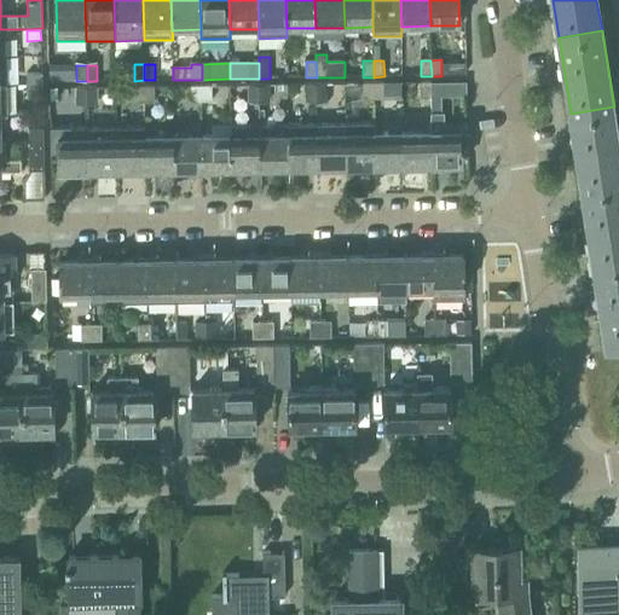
[(27,75),(28,86),(44,86),(44,75),(27,75)]
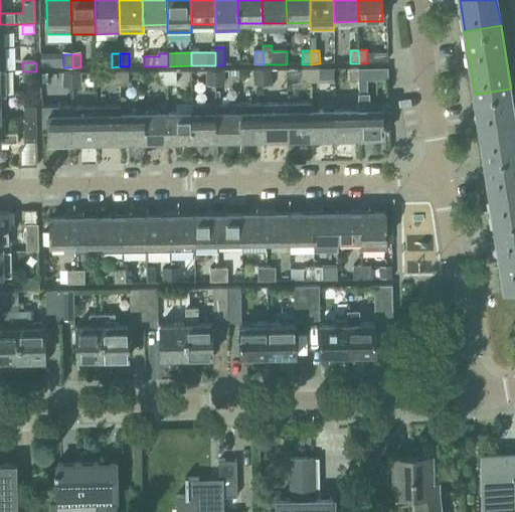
[(359,82),(359,69),(350,69),(350,82),(359,82)]
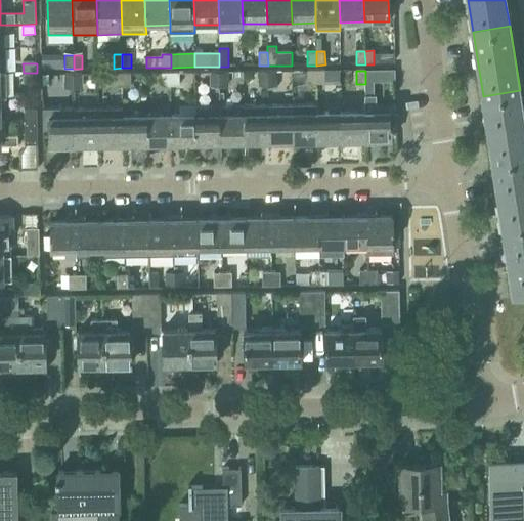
[(395,71),(383,71),(383,83),(395,83),(395,71)]
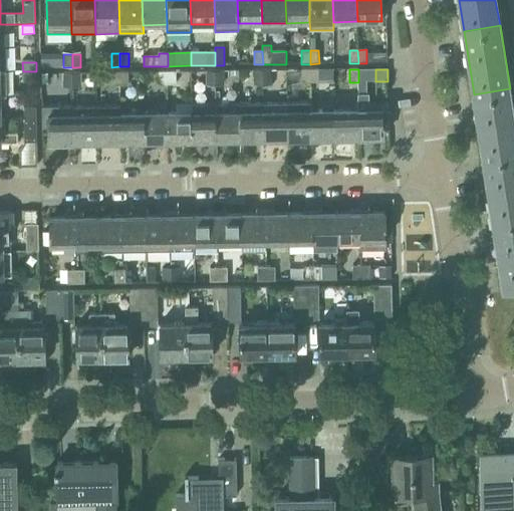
[(263,84),(263,70),(254,71),(254,84),(263,84)]
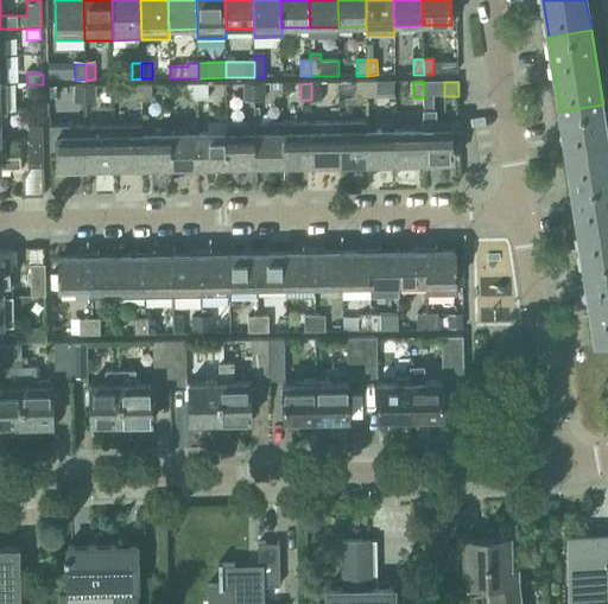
[(321,83),(311,83),(311,100),(322,100),(321,83)]
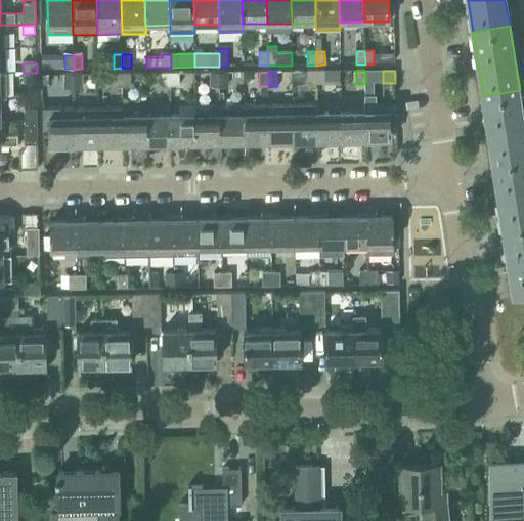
[(316,85),(316,72),(308,72),(308,85),(316,85)]
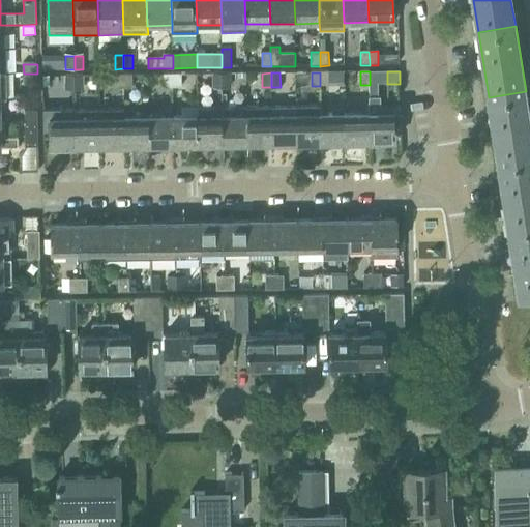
[(329,72),(320,72),(320,86),(329,86),(329,72)]
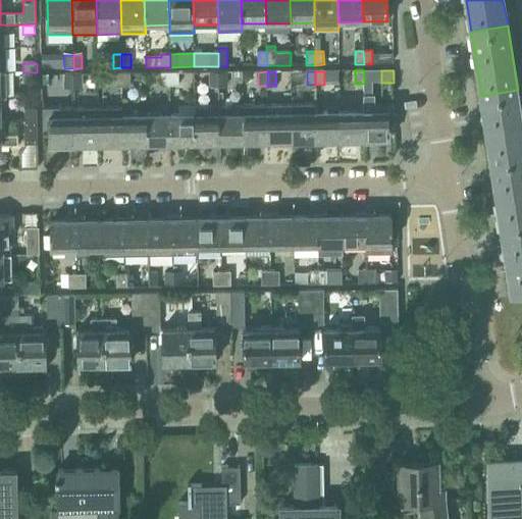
[(37,72),(23,72),(23,82),(37,82),(37,72)]
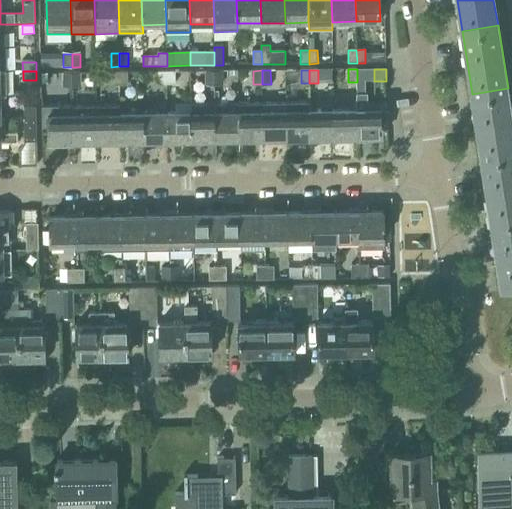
[(215,84),(214,71),(206,71),(206,85),(215,84)]
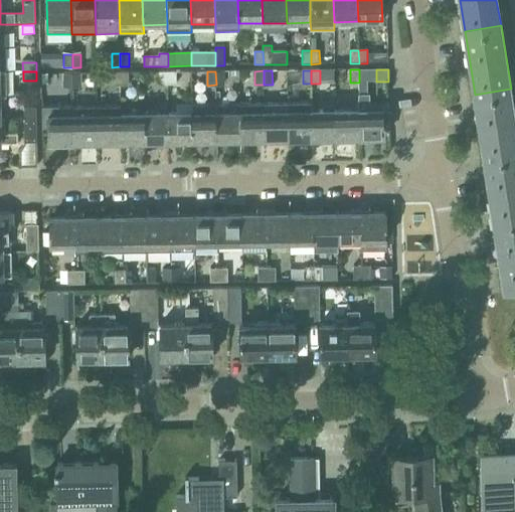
[(224,71),(215,71),(216,84),(224,84),(224,71)]
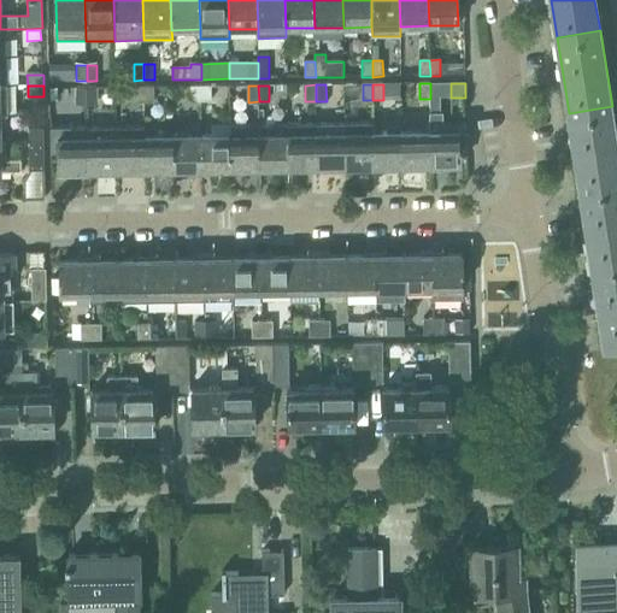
[(201,102),(201,87),(191,87),(191,102),(201,102)]
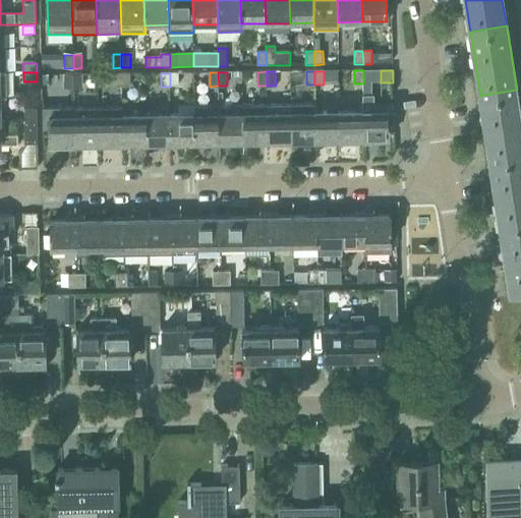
[(178,73),(170,73),(170,87),(179,87),(178,73)]
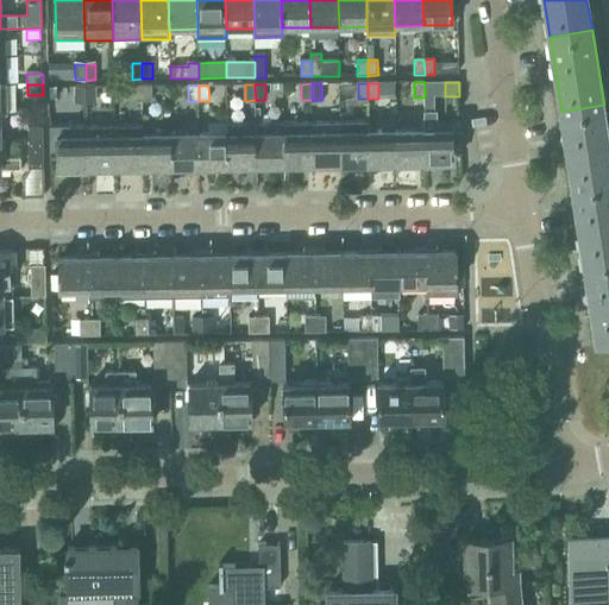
[(86,104),(86,87),(75,88),(76,104),(86,104)]
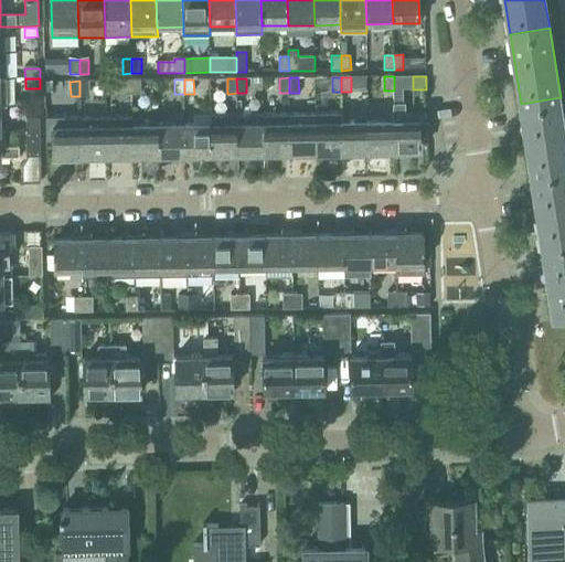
[(89,81),(80,81),(80,96),(89,95),(89,81)]
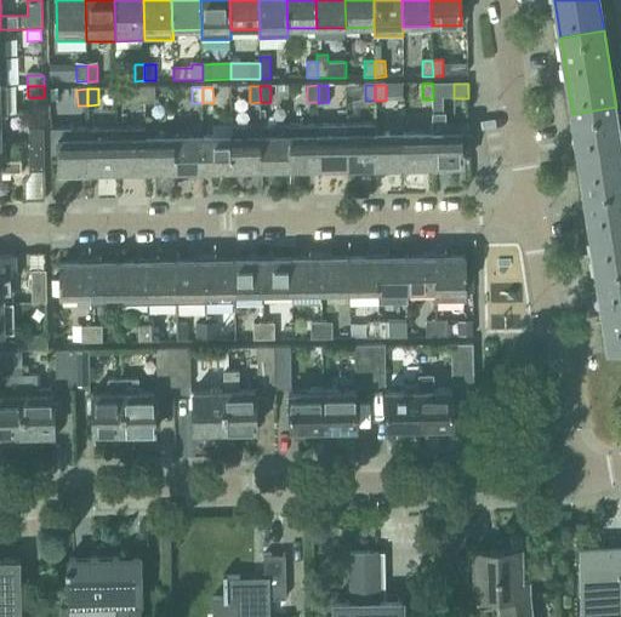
[(146,104),(144,89),(135,89),(135,104),(146,104)]
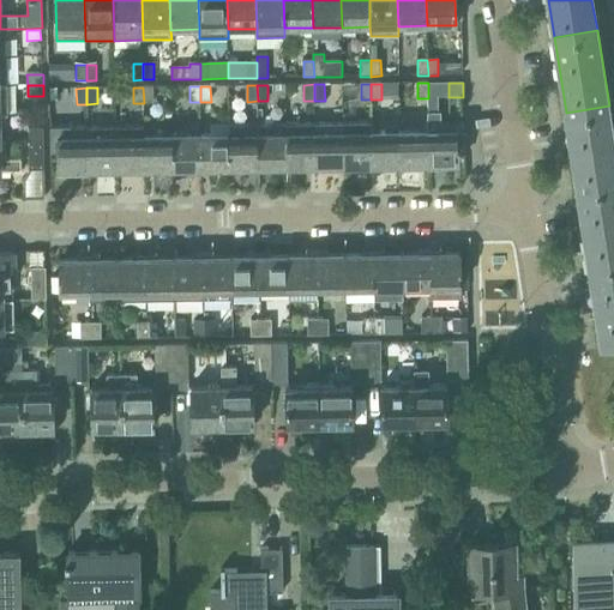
[(154,88),(143,88),(144,103),(154,103),(154,88)]
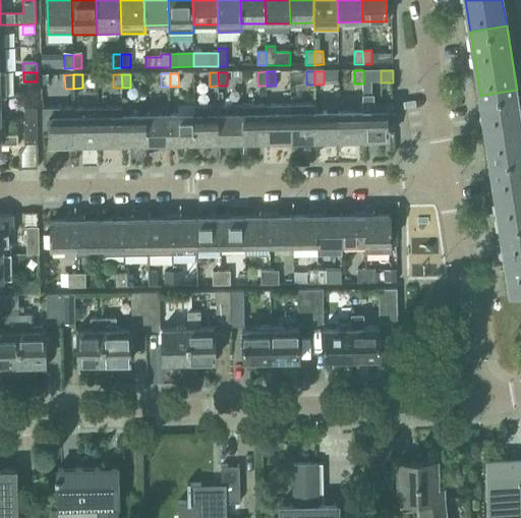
[(480,96),(490,160),(520,155),(520,119),(517,90),(480,96)]
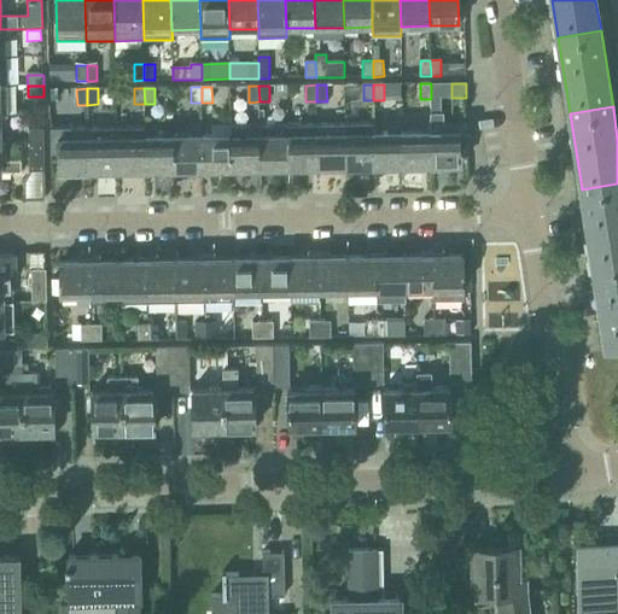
[(431,113),(431,133),(432,167),(461,165),(461,123),(442,123),(442,113),(431,113)]
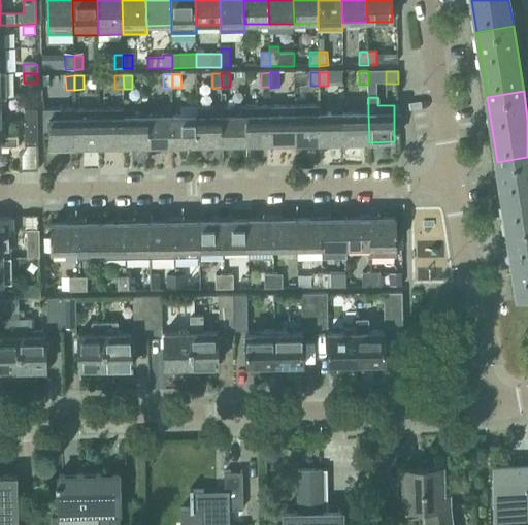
[(295,106),(270,107),(271,143),(271,148),(296,146),(295,106)]
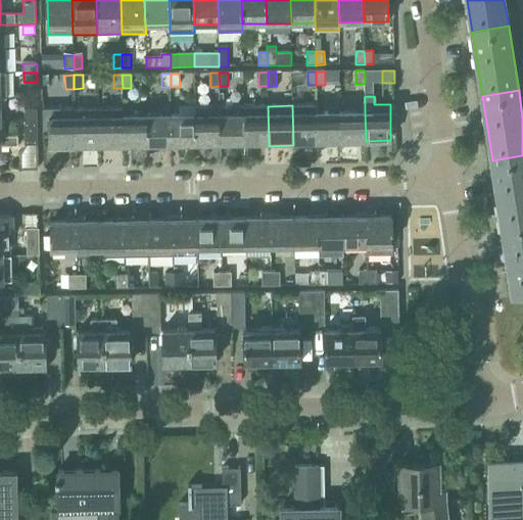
[(317,105),(292,105),(293,145),(318,145),(317,142),(317,113),(317,105)]
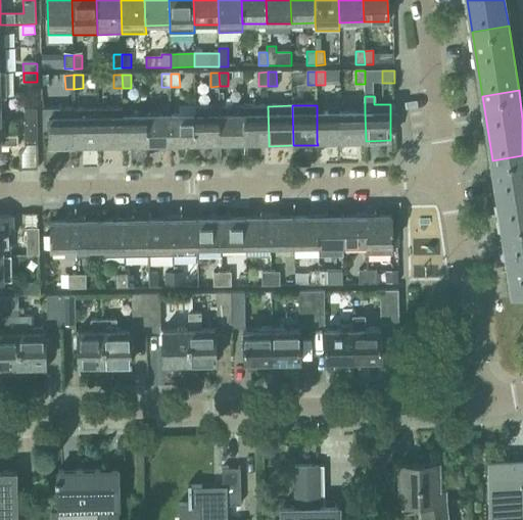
[(244,106),(220,107),(221,143),(244,143),(244,106)]
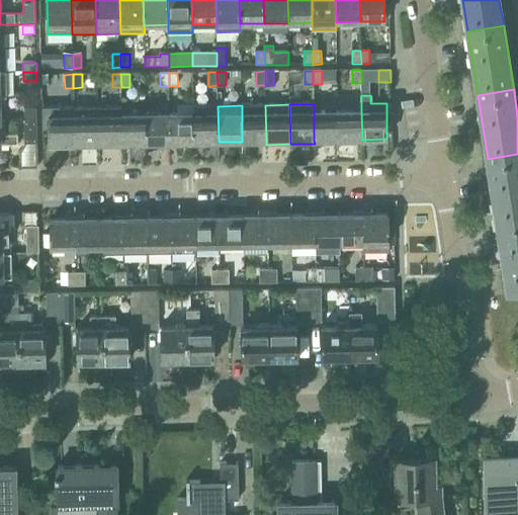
[(265,105),(242,105),(242,142),(266,141),(265,105)]
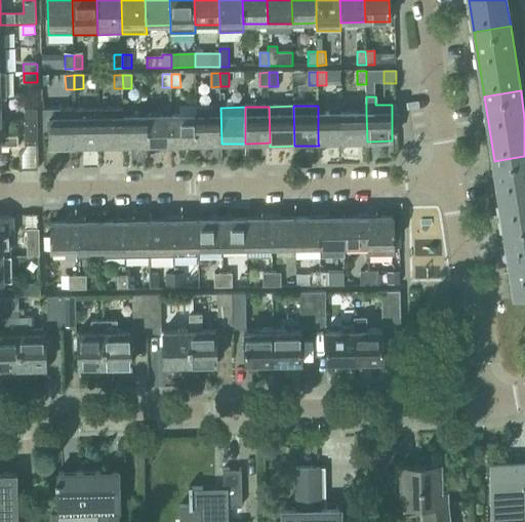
[(180,116),(172,116),(172,145),(197,145),(196,108),(180,108),(180,116)]
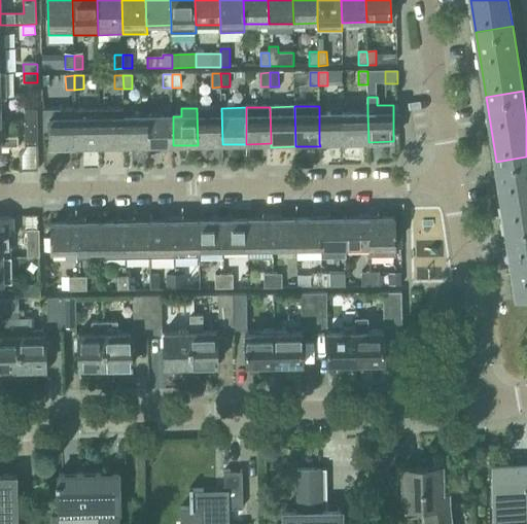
[(221,108),(197,108),(198,145),(222,144),(221,108)]
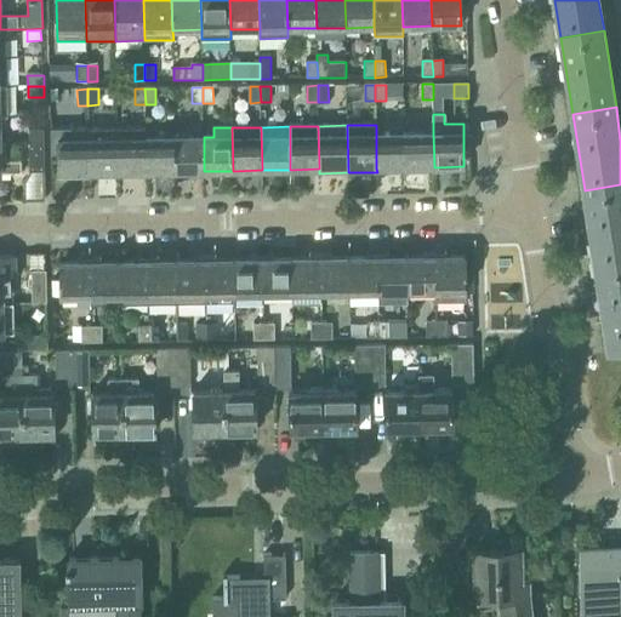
[(60,173),(89,173),(89,130),(89,129),(51,130),(52,155),(60,154),(60,173)]
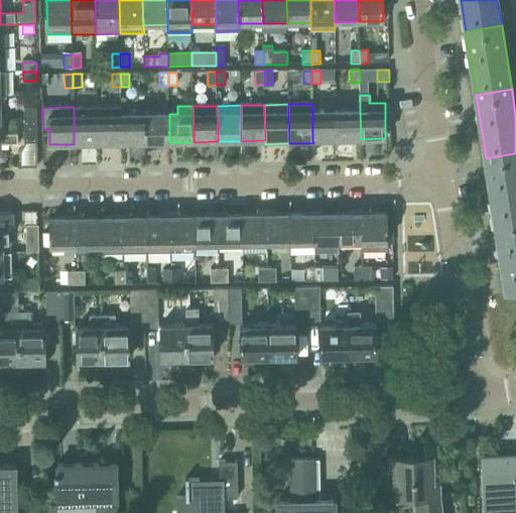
[(121,107),(97,108),(98,143),(122,143),(121,115),(121,107)]
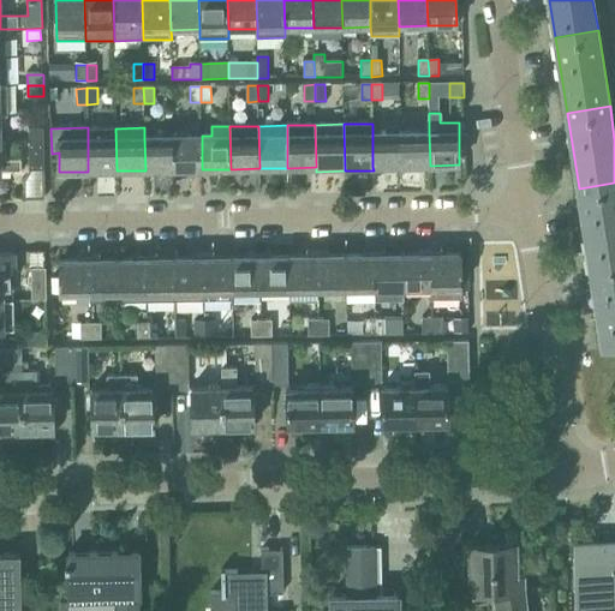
[(88,129),(88,172),(117,171),(115,129),(88,129)]
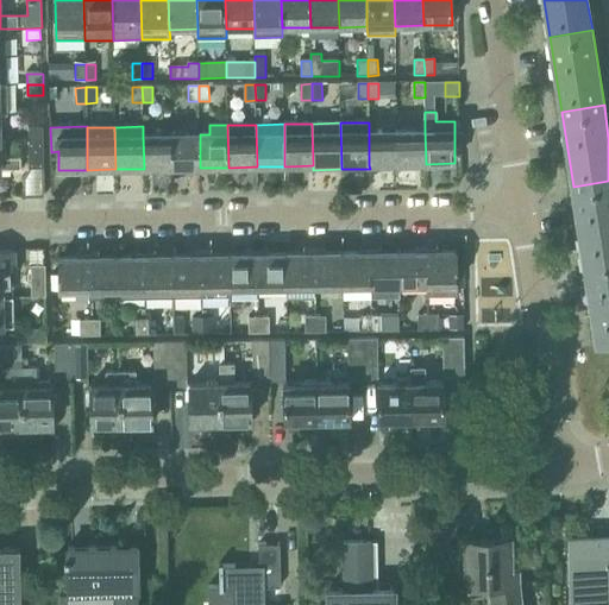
[(29,128),(30,142),(44,140),(43,128),(29,128)]
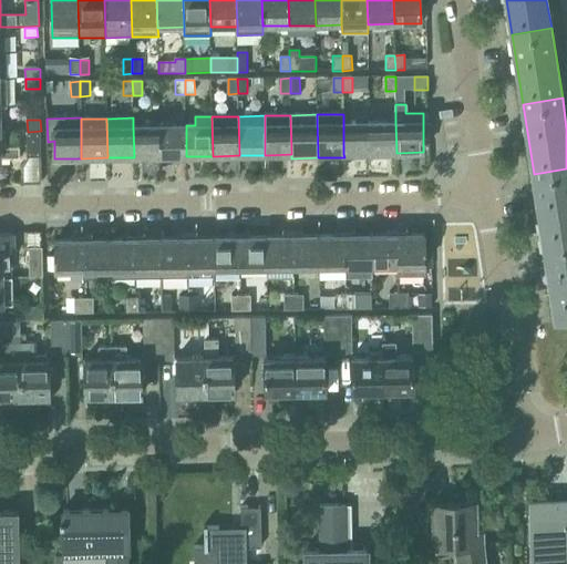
[(395,122),(370,123),(370,153),(397,153),(395,122)]
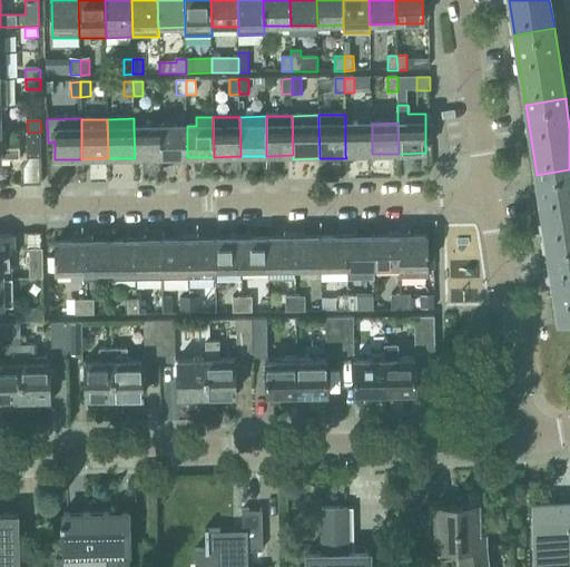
[(372,124),(345,124),(345,155),(372,154),(372,124)]
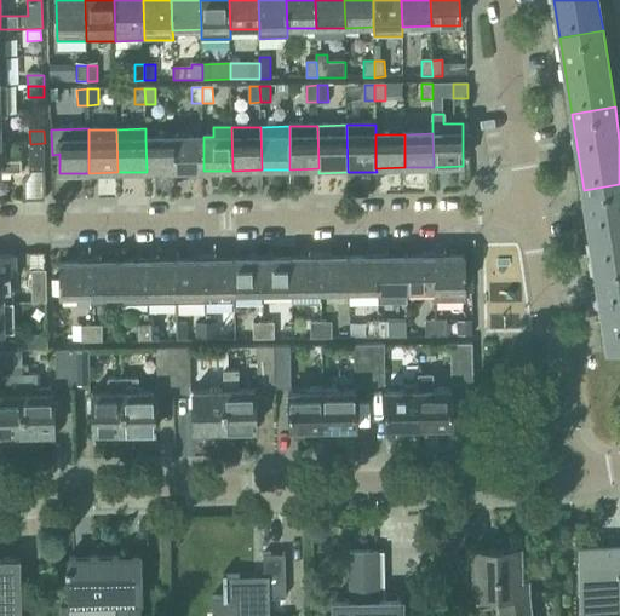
[(204,137),(174,138),(174,171),(204,171),(204,137)]
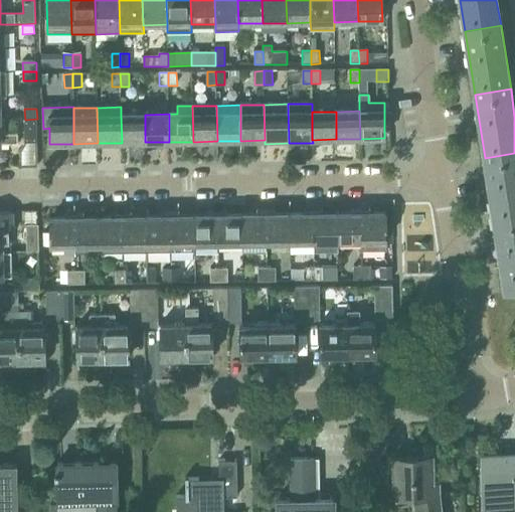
[(145,115),(121,115),(122,143),(145,142),(145,115)]
